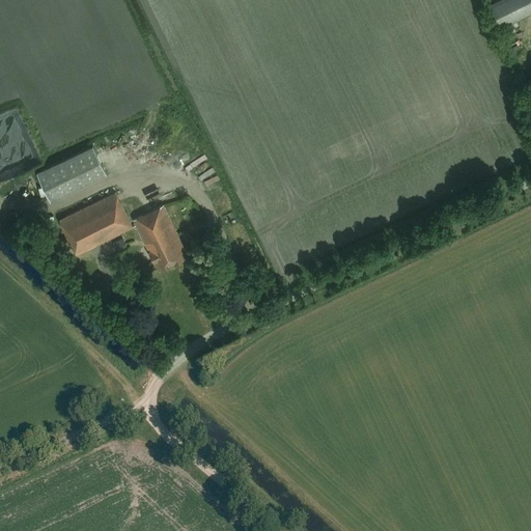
[(530,0),(496,0),(490,3),(502,27),(530,11),(530,0)]
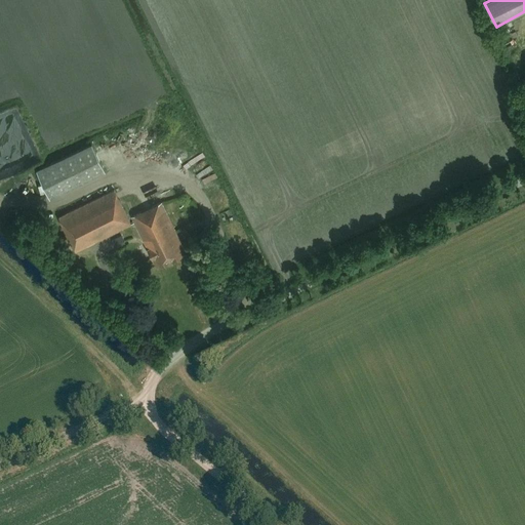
[(0,146),(0,173),(33,157),(23,137),(17,139),(13,133),(5,138),(7,143),(0,146)]
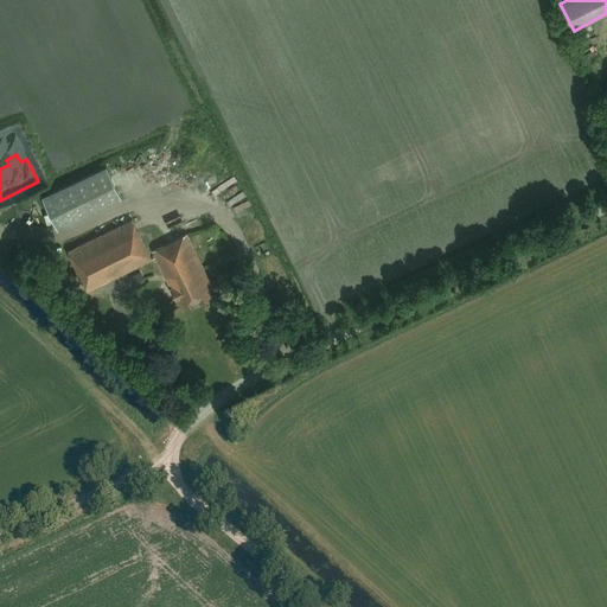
[(58,230),(122,199),(107,166),(42,197),(58,230)]
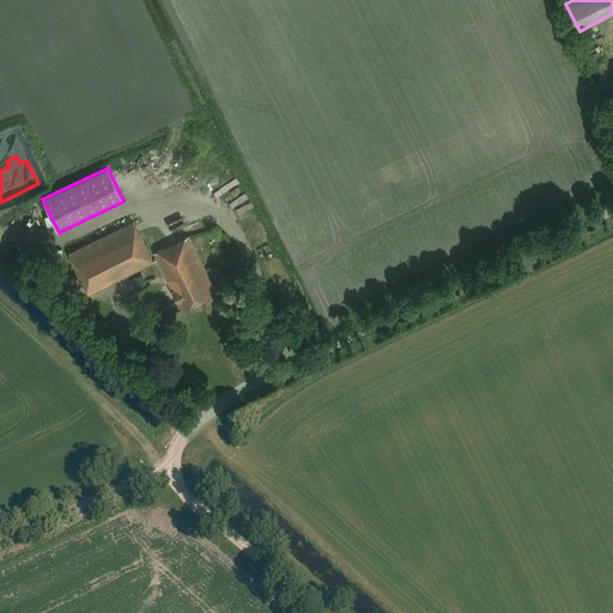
[(133,222),(68,253),(89,293),(153,262),(133,222)]
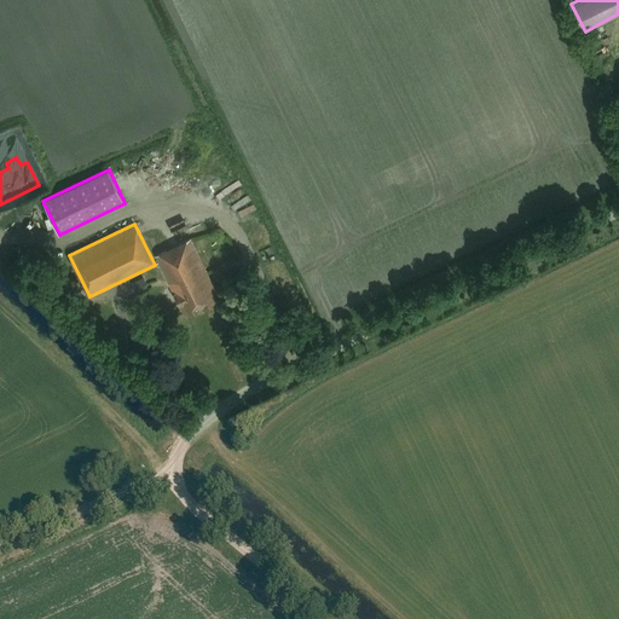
[(191,238),(156,255),(184,314),(219,298),(191,238)]
